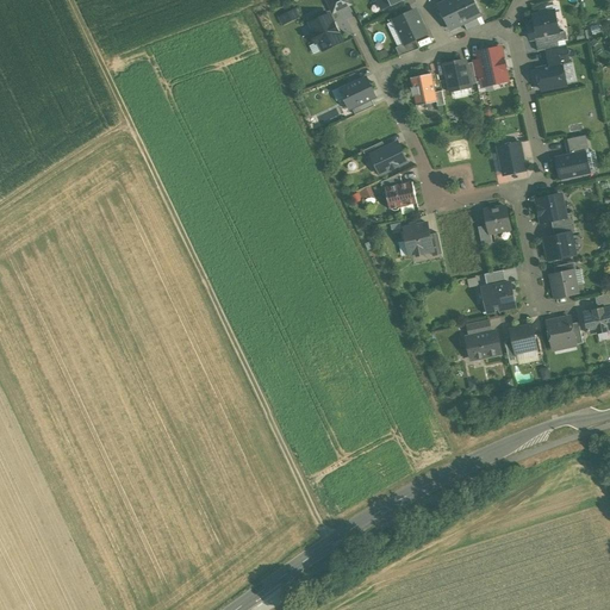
[(348,0),(328,0),(334,13),(352,5),(348,0)]
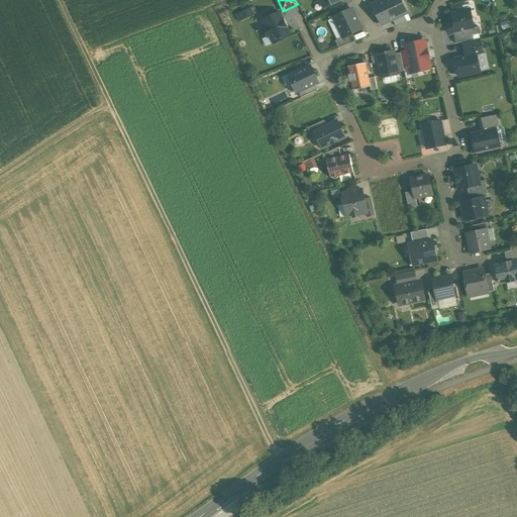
[(316,0),(317,1),(319,0),(324,9),(342,0),(316,0)]
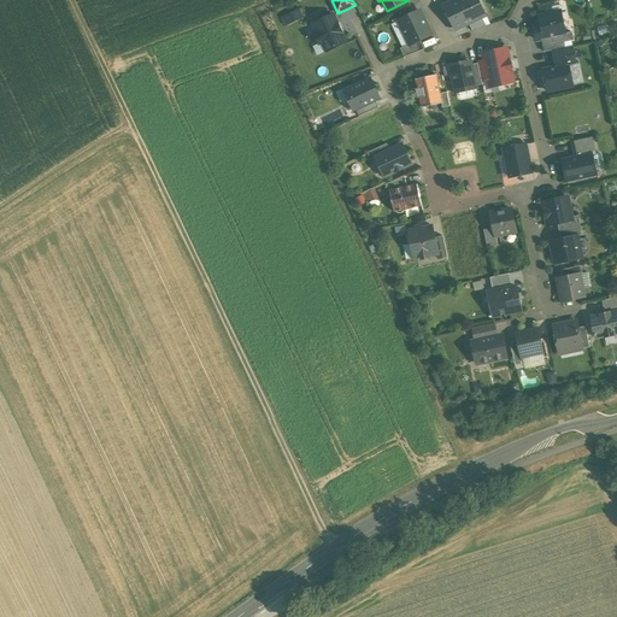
[(456,0),(454,1),(445,6),(456,30),(469,24),(482,18),(486,16),(479,0),(456,0)]
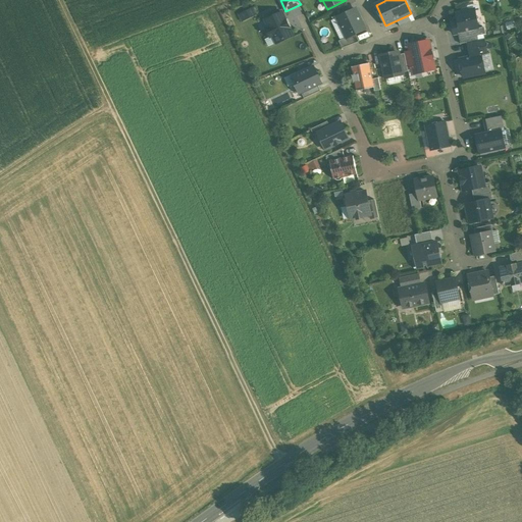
[(242,20),(256,13),(252,6),(238,13),(242,20)]
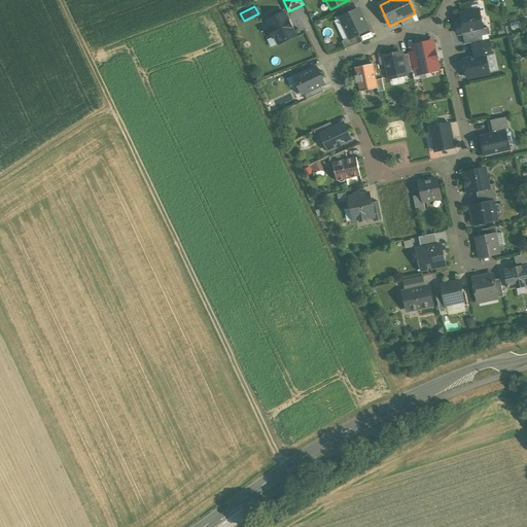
[(467,9),(465,12),(461,13),(463,22),(456,24),(459,35),(463,34),(480,30),(483,30),(483,29),(479,9),(475,10),(470,8),(467,9)]
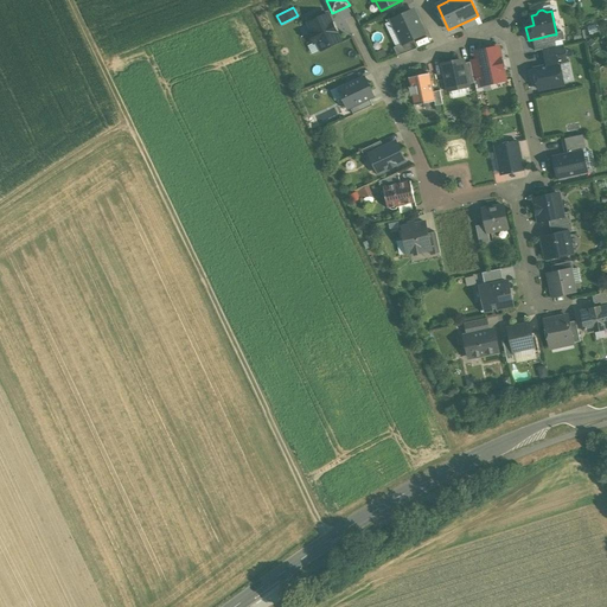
[(413,11),(393,20),(404,44),(413,39),(425,34),(413,11)]
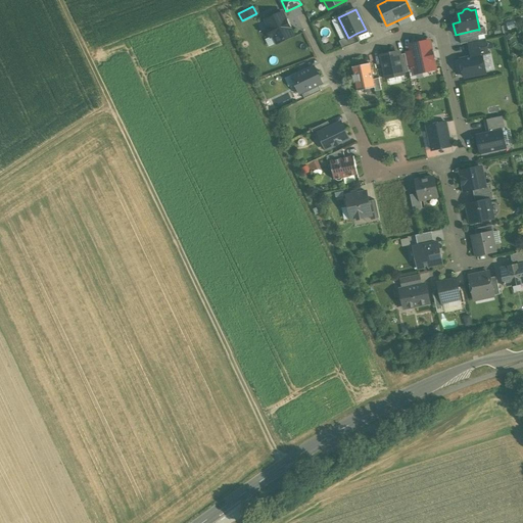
[(282,13),(267,20),(270,28),(268,29),(271,37),(274,36),(277,44),(293,36),(282,13)]
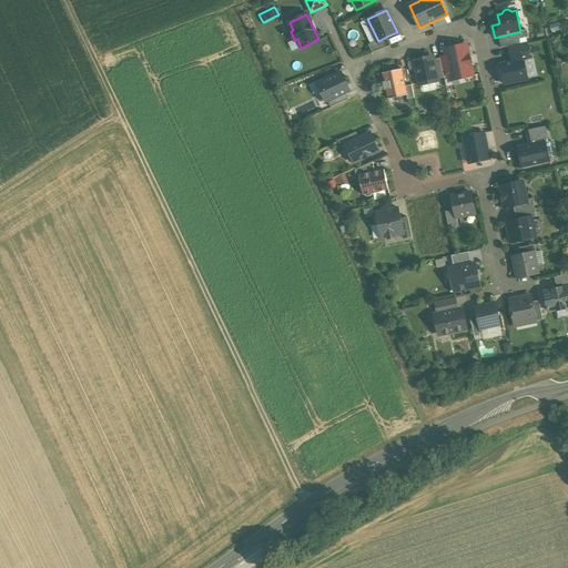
[(444,17),(432,22),(436,29),(448,24),(444,17)]
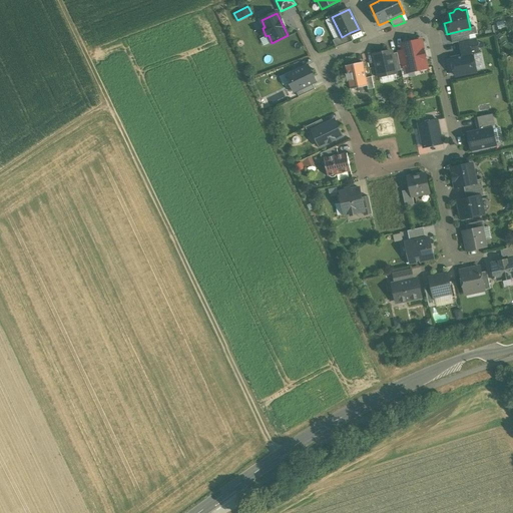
[(467,29),(451,33),(453,43),(459,42),(470,40),(468,34),(467,29)]
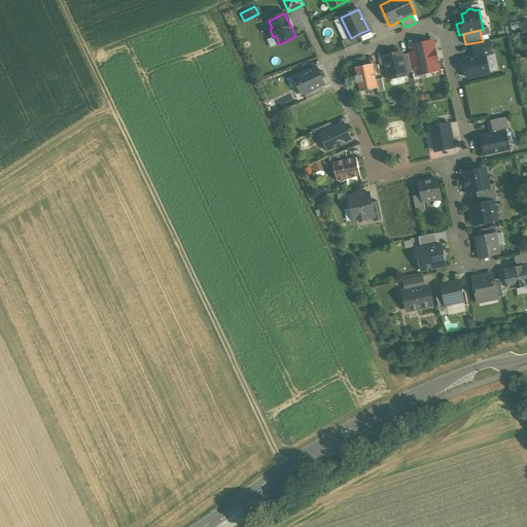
[(362,42),(358,34),(351,38),(342,42),(346,49),(362,42)]
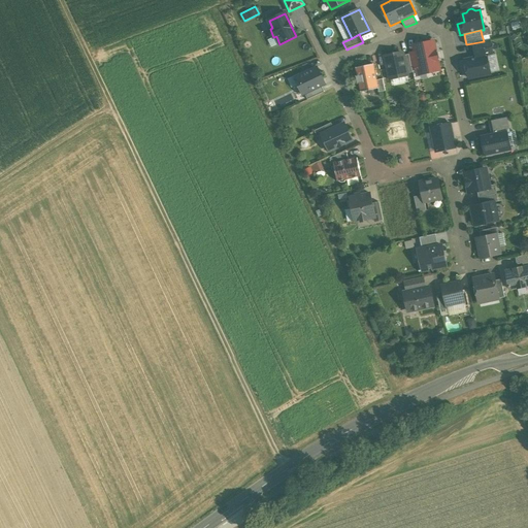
[(484,41),(472,43),(475,58),(486,56),(493,55),(490,39),(484,41)]
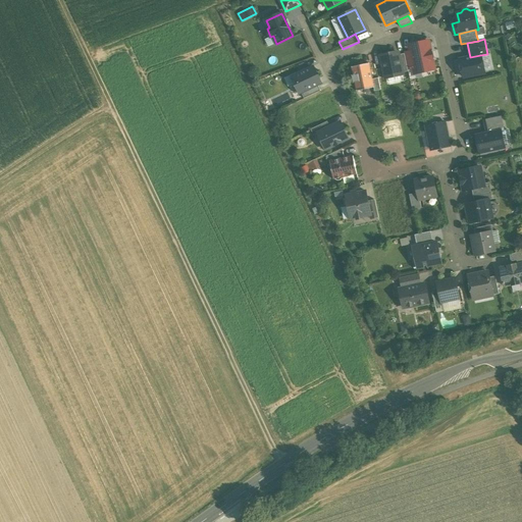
[(428,41),(419,43),(418,42),(416,43),(415,44),(409,45),(410,51),(414,68),(414,70),(420,69),(420,70),(422,71),(434,69),(428,41)]
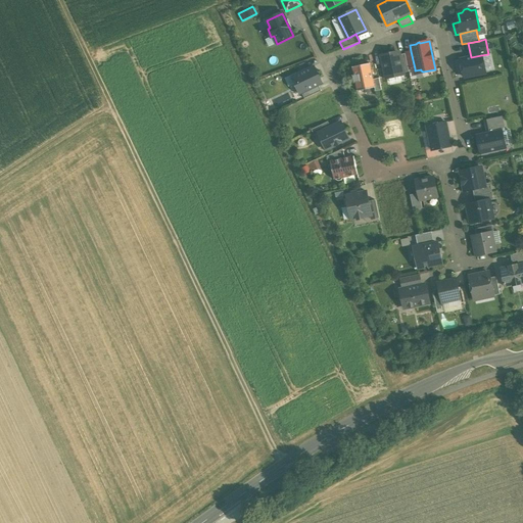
[(411,51),(405,52),(405,54),(409,70),(415,68),(411,51)]
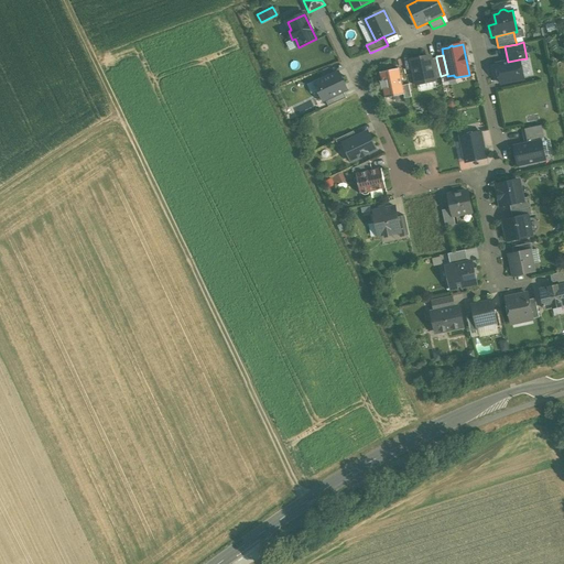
[(430,56),(412,61),(416,84),(435,80),(434,79),(431,60),(430,56)]
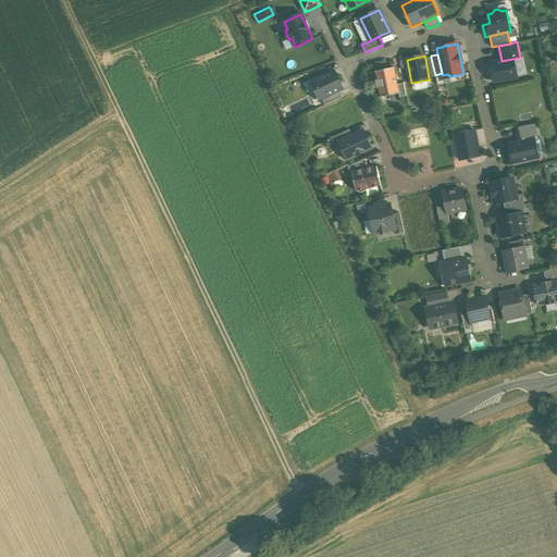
[(435,75),(431,58),(425,59),(429,78),(435,76),(435,75)]
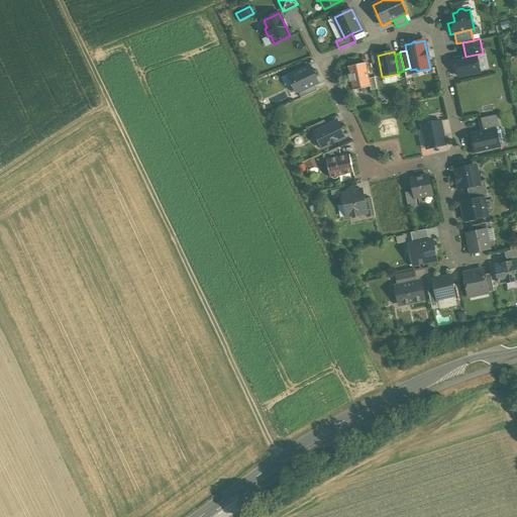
[(466,57),(455,59),(459,77),(480,72),(476,55),(466,57)]
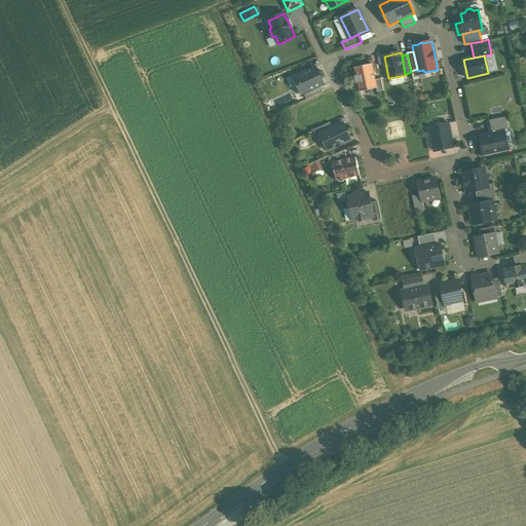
[(372,64),(354,68),(355,75),(353,76),(355,84),(358,83),(360,91),(377,88),(375,80),(372,64)]
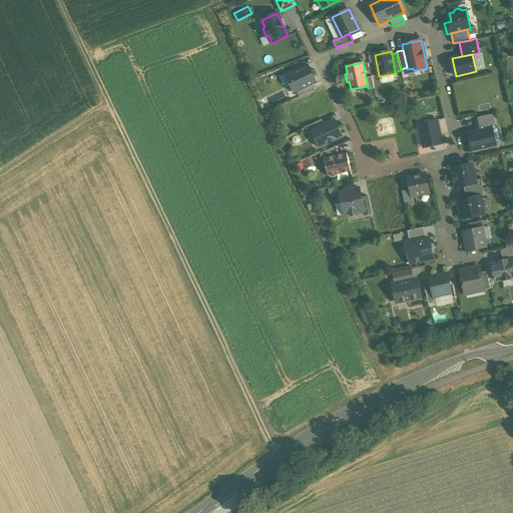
[(317,82),(309,65),(287,75),(295,93),(297,92),(314,84),(317,82)]
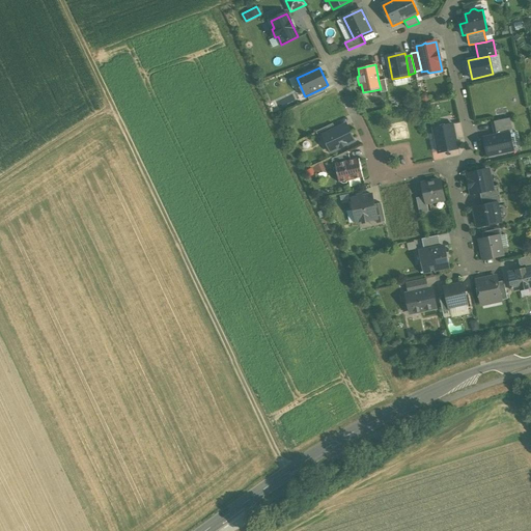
[(385,79),(379,81),(381,89),(381,92),(387,91),(385,79)]
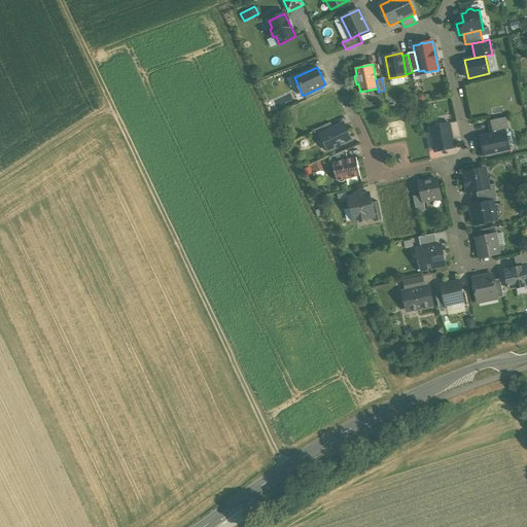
[(324,92),(322,86),(305,95),(307,100),(324,92)]
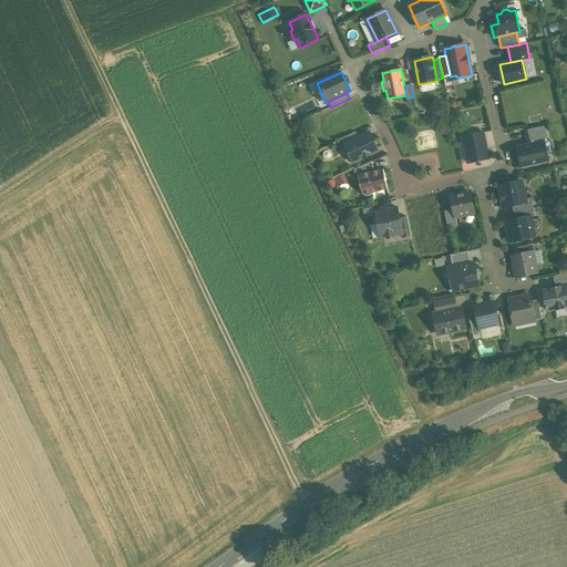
[(544,126),(525,130),(528,145),(544,142),(544,143),(547,142),(544,126)]
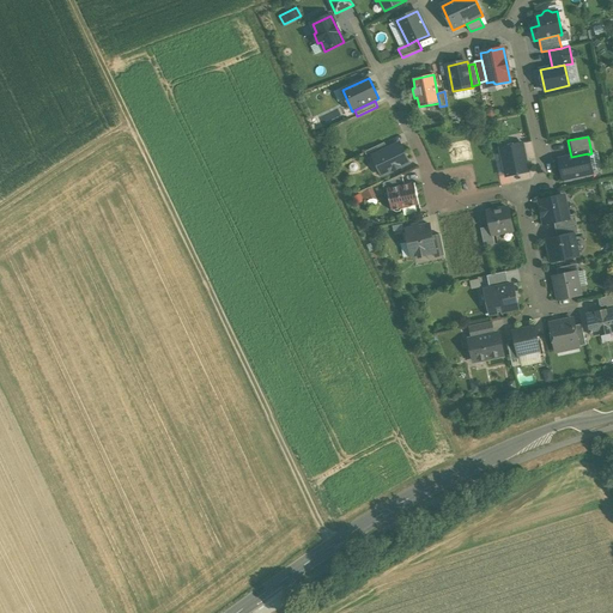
[(384,143),(365,152),(369,159),(374,157),(374,156),(387,150),(384,143)]
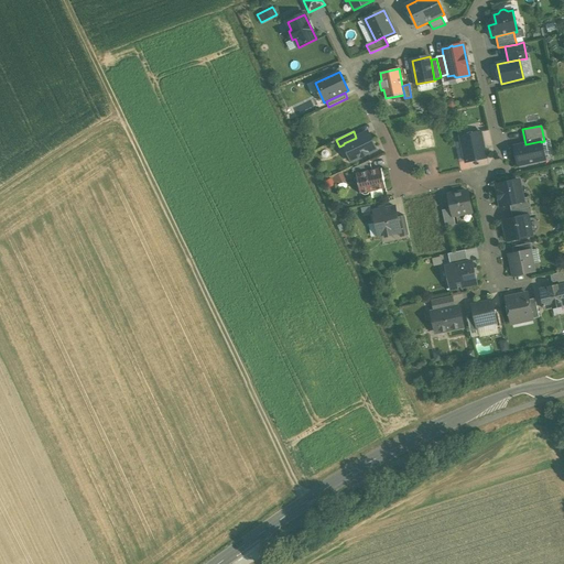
[(356,138),(344,143),(344,144),(353,161),(376,150),(367,132),(356,138)]
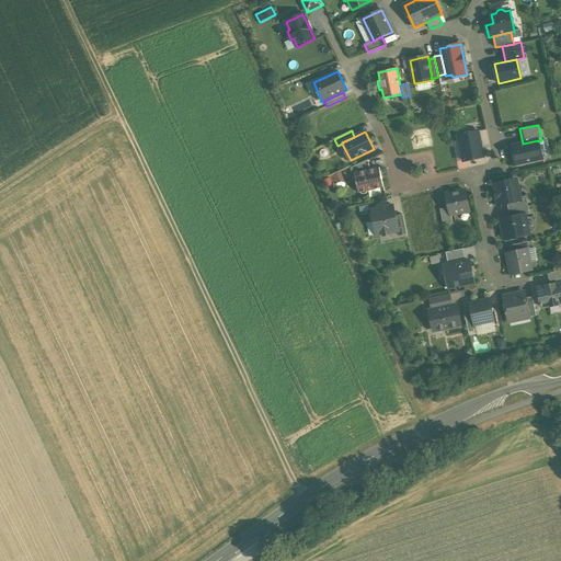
[(478,132),(458,136),(464,161),(483,157),(478,132)]
